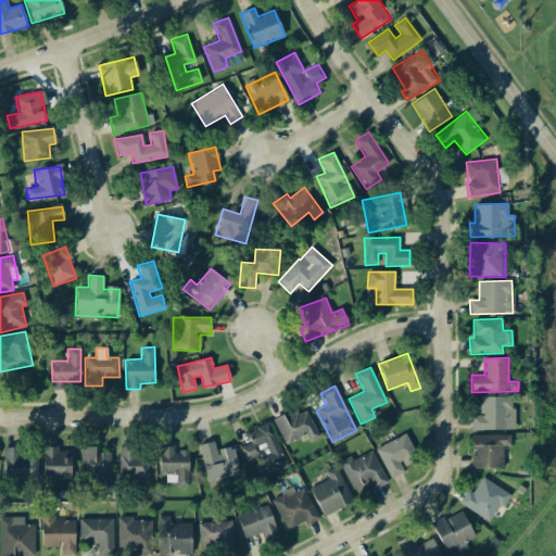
[(480,396),(480,415),(470,415),(470,429),(513,430),(514,396),(480,396)]
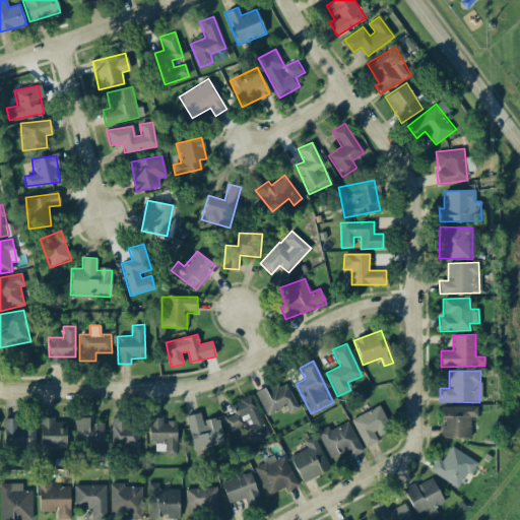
[(256,395),(267,415),(285,406),(289,413),(299,408),(283,380),(256,395)]
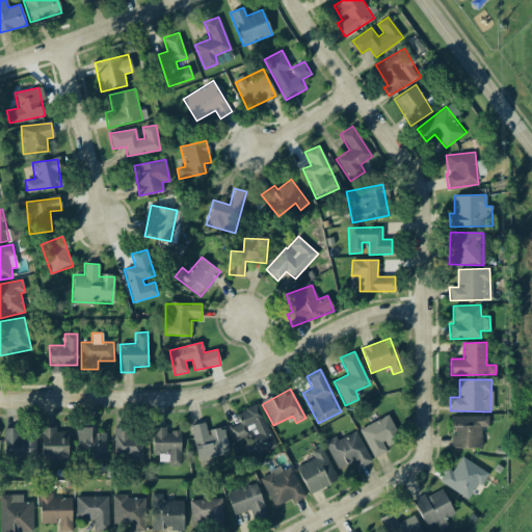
[(275,447),(258,404),(236,414),(240,423),(229,428),(235,442),(249,436),(257,454),(275,447)]
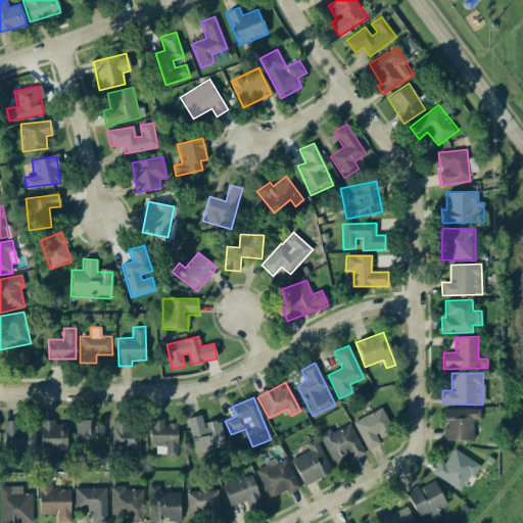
[(367,449),(381,443),(379,438),(393,432),(382,408),(353,421),(367,449)]
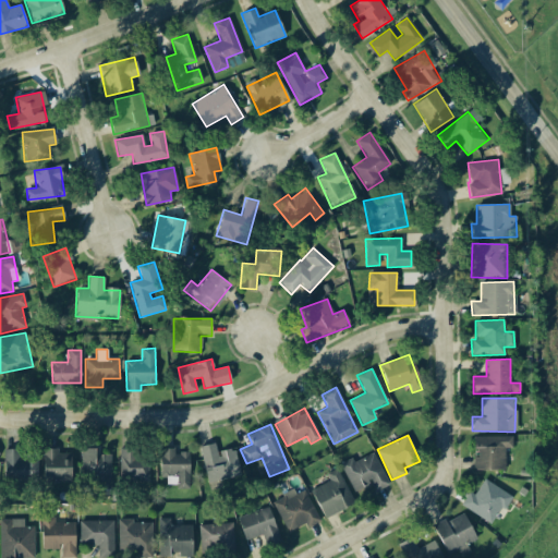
[(473,436),(473,470),(505,470),(505,448),(512,448),(512,436),(473,436)]
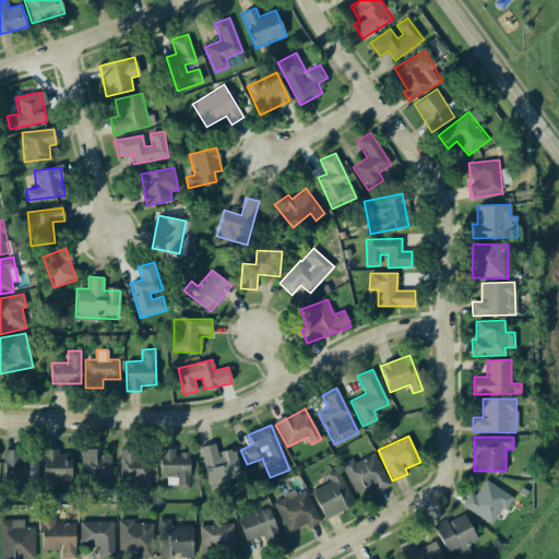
[(216,452),(214,443),(199,447),(207,484),(241,476),(235,449),(216,452)]
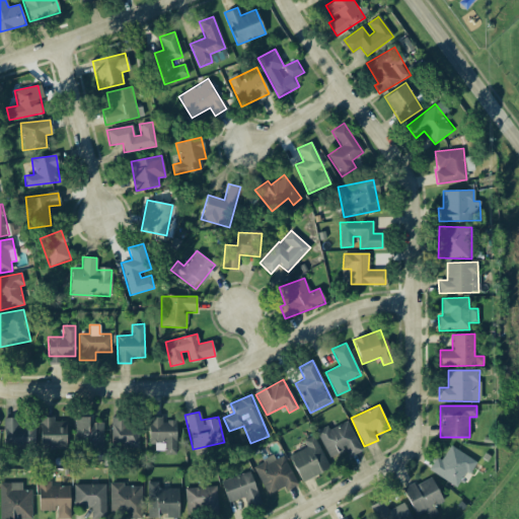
[(66,447),(66,422),(55,422),(54,417),(40,418),(41,448),(66,447)]
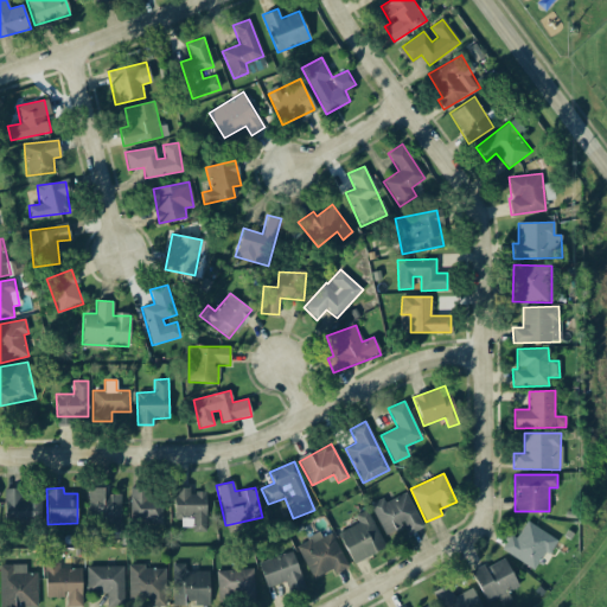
[(120,493),(103,494),(103,487),(88,489),(88,518),(102,518),(103,529),(113,529),(113,526),(121,526),(120,493)]
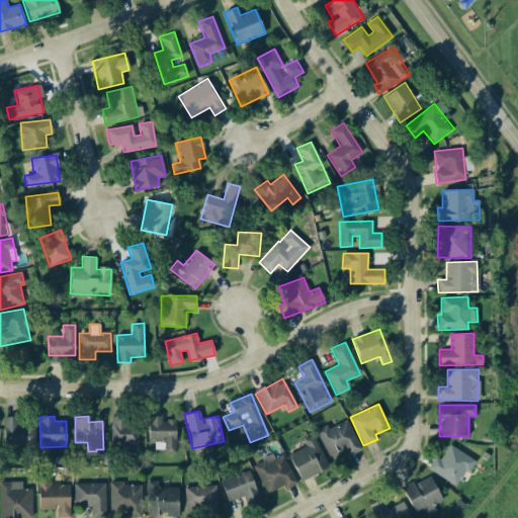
[(164,450),(175,449),(175,420),(162,420),(162,416),(149,416),(149,443),(164,442),(164,450)]
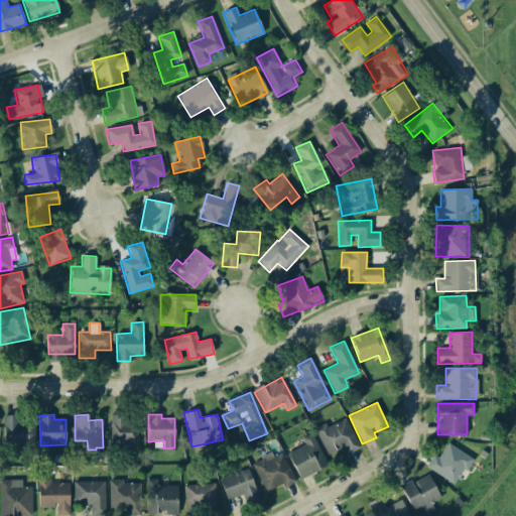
[(137,444),(137,416),(111,415),(111,444),(137,444)]
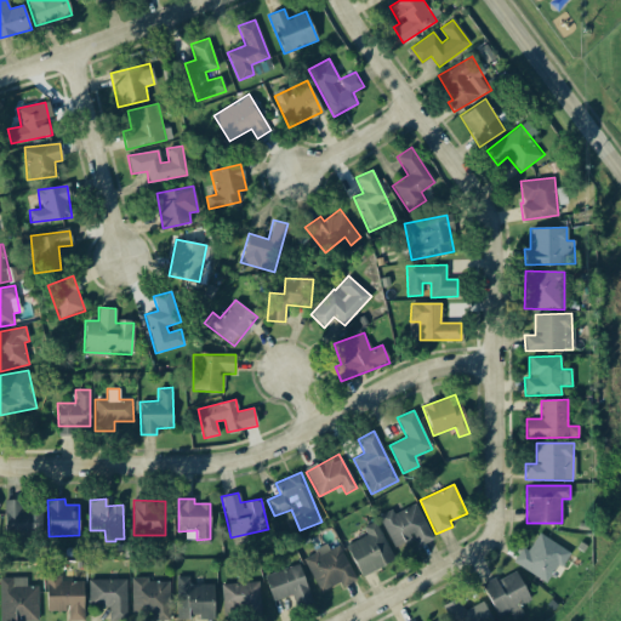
[(5,534),(43,533),(43,501),(4,502),(5,534)]
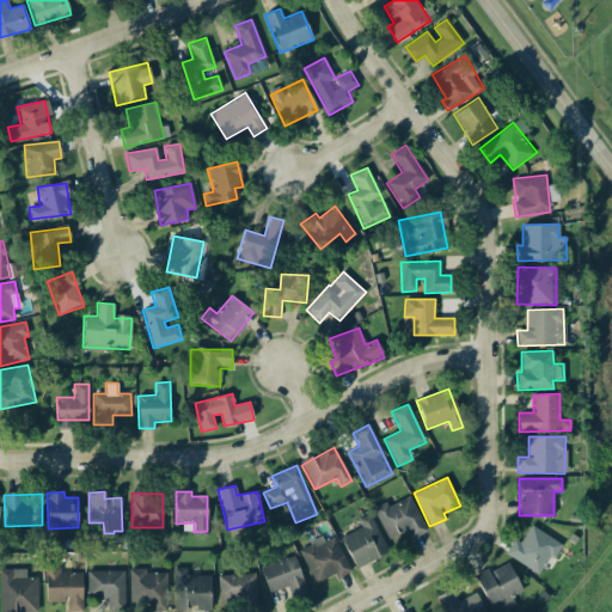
[(427,532),(409,496),(387,507),(385,502),(373,508),(387,539),(408,530),(411,539),(427,532)]
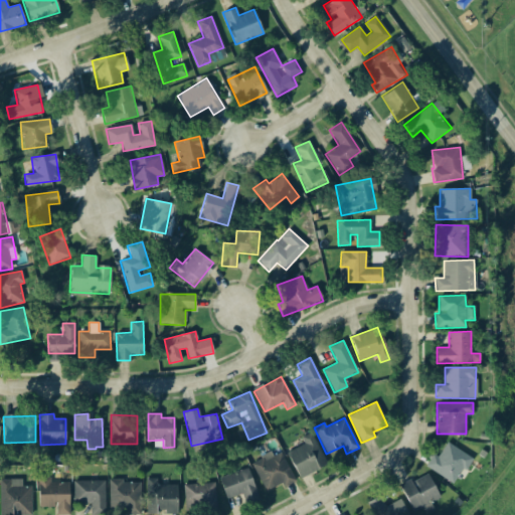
[(301,437),(304,444),(287,452),(299,478),(327,465),(311,432),(301,437)]
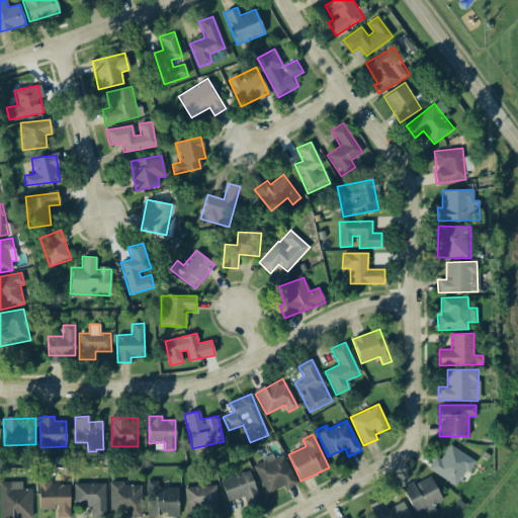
[(440,459),(435,456),(428,468),(457,487),(473,459),(449,445),(440,459)]
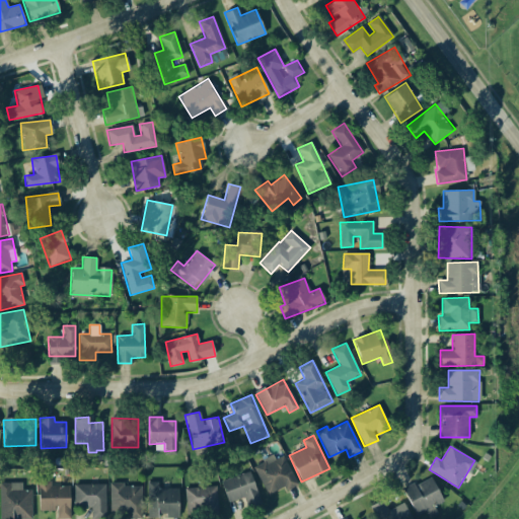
[(298,485),(281,452),(252,467),(268,495),(284,487),(286,491),(298,485)]
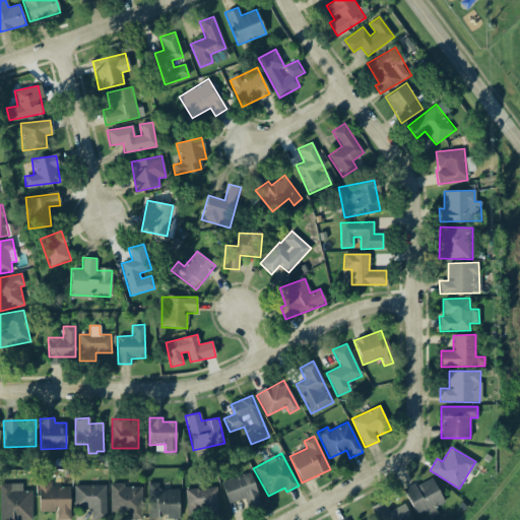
[(220,481),(229,504),(245,498),(249,508),(261,504),(250,471),(220,481)]
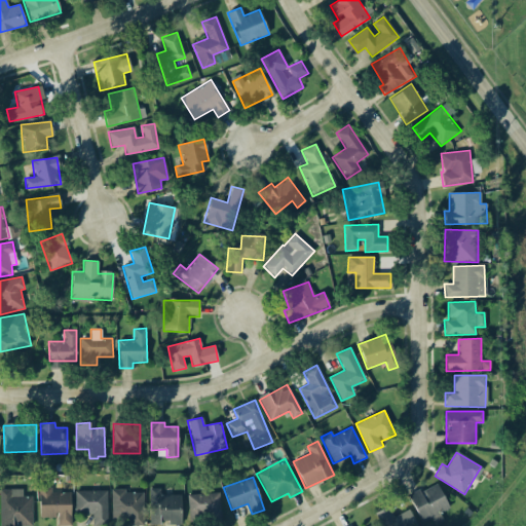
[(0,488),(0,525),(32,525),(32,496),(22,496),(22,489),(0,488)]
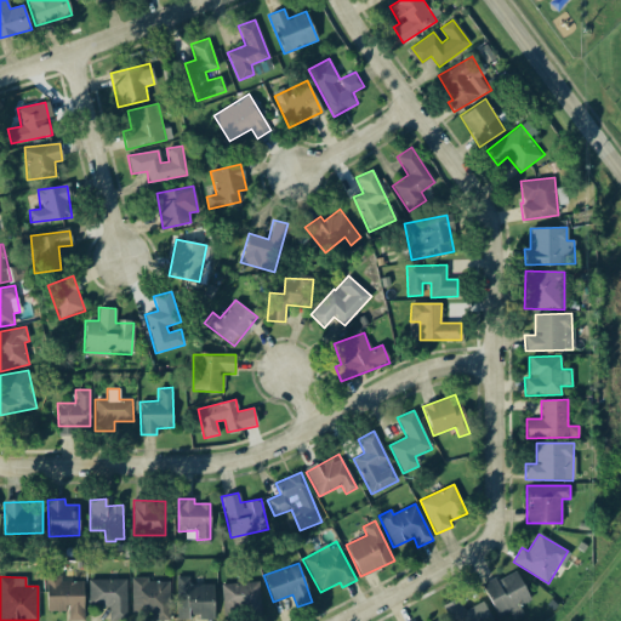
[(68,620),(84,620),(83,581),(60,581),(60,576),(46,576),(47,611),(68,610),(68,620)]
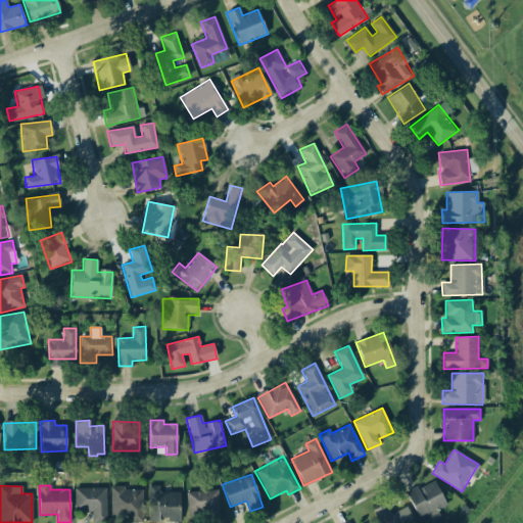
[(179,492),(158,492),(158,485),(148,485),(149,519),(180,519),(179,492)]
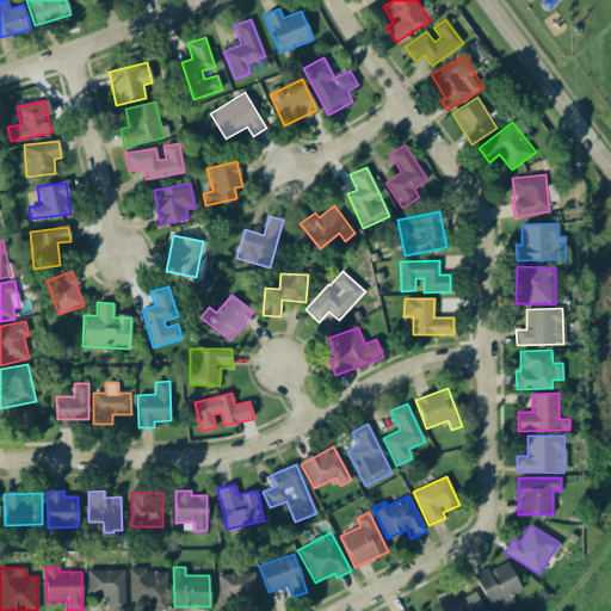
[(124,571),(87,569),(86,596),(106,596),(106,608),(124,608),(124,571)]
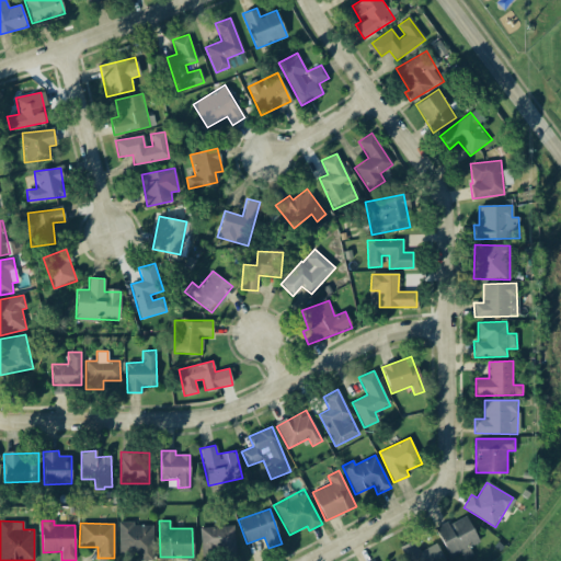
[(153,524),(118,523),(118,556),(152,556),(153,524)]
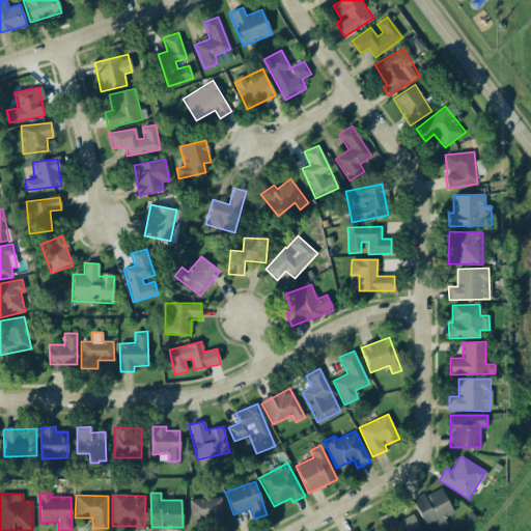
[(190,523),(222,522),(221,498),(189,499),(190,523)]
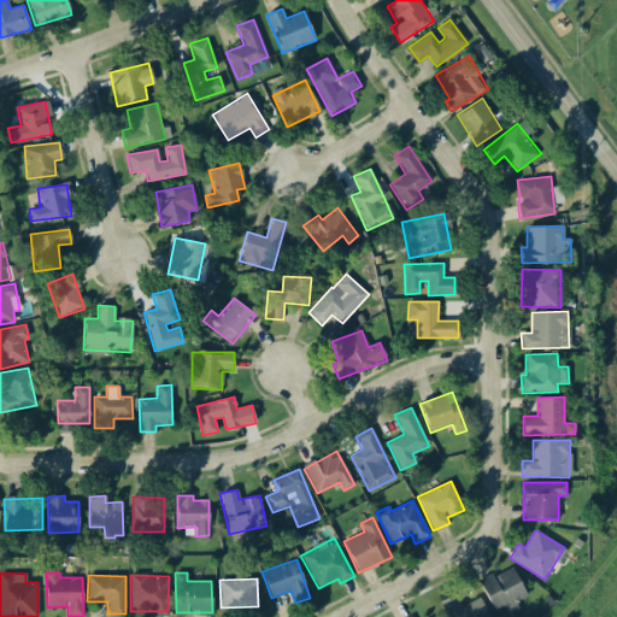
[(485,616),(485,601),(460,601),(460,598),(441,598),(441,616),(485,616)]
